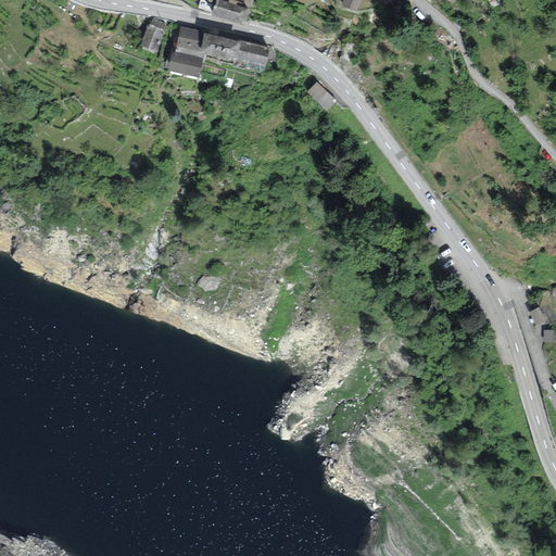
[(219,0),(220,0),(218,0),(215,0),(211,14),(243,26),(249,10),(242,8),(243,4),(231,0),(219,0)]
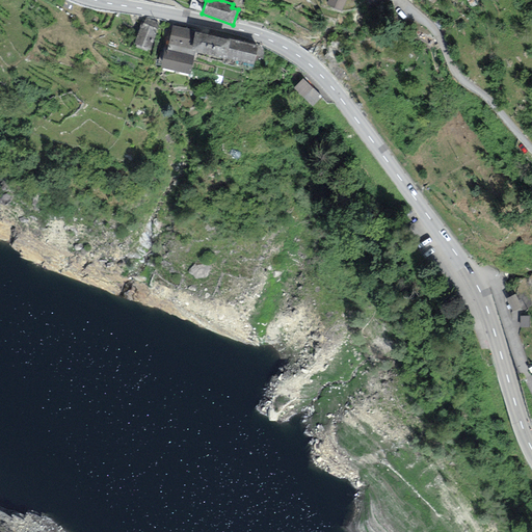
[(345,0),(328,0),(326,4),(341,10),(345,0)]
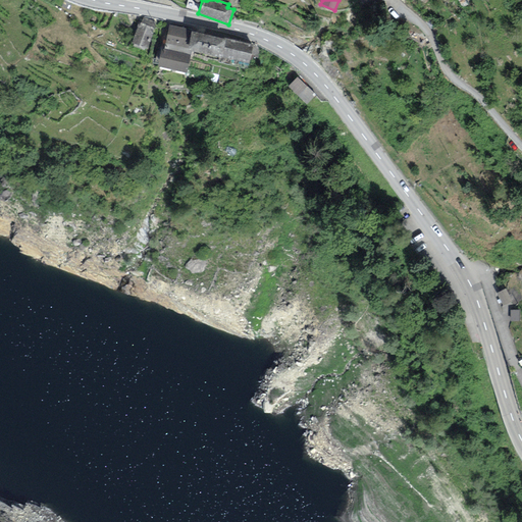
[(157,23),(143,17),(140,24),(138,23),(131,43),(147,50),(157,23)]
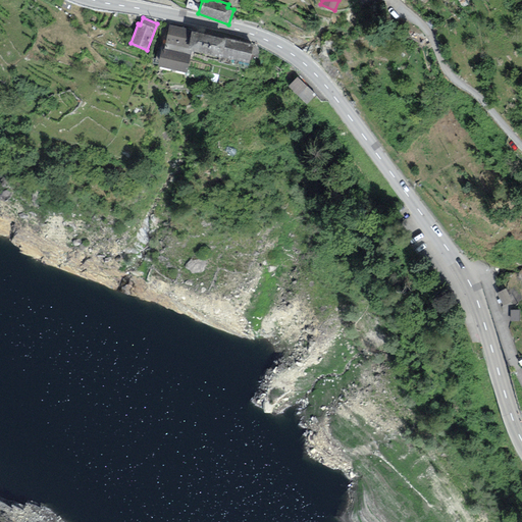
[(192,30),(169,24),(164,50),(191,55),(192,51),(204,54),(209,35),(192,32),(192,30)]
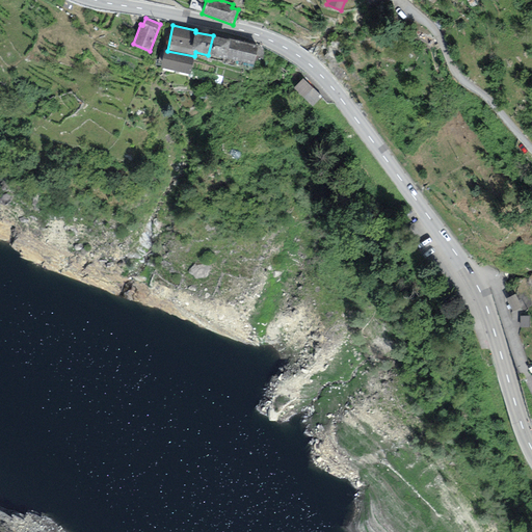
[(228,40),(213,35),(208,55),(223,59),(222,63),(251,71),(258,46),(229,37),(228,40)]
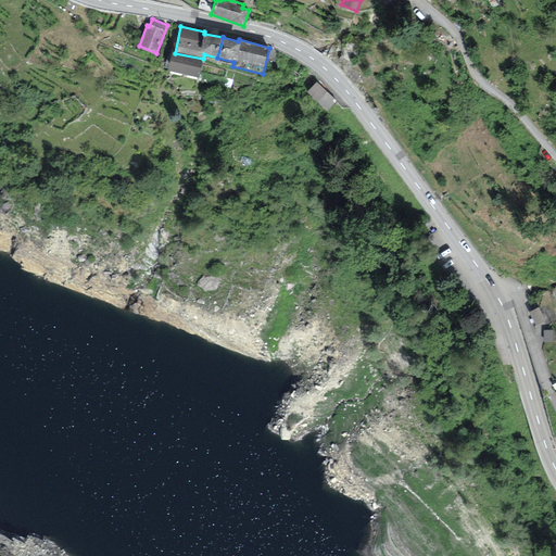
[(175,53),(172,52),(167,71),(199,77),(203,59),(175,53)]
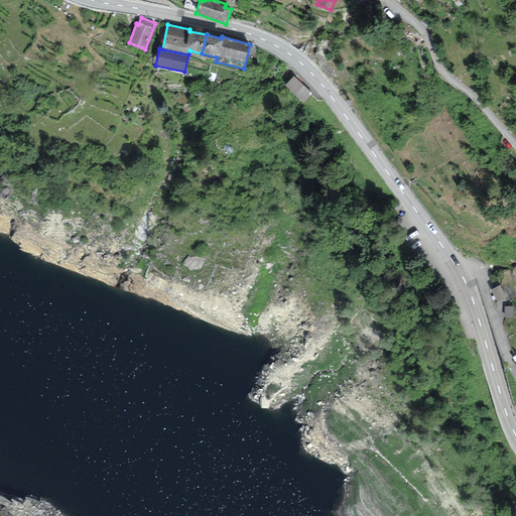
[(293,77),(284,86),(302,103),(311,94),(293,77)]
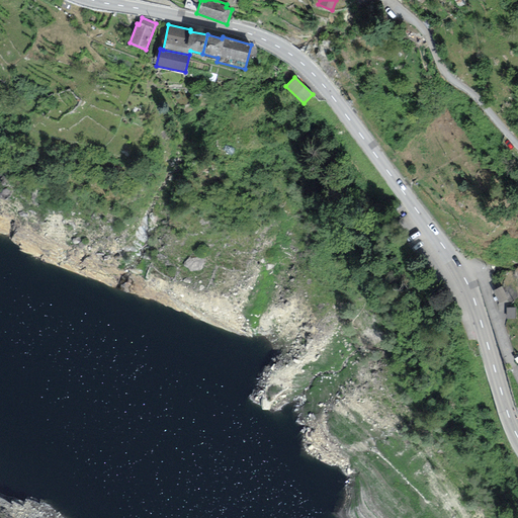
[(494,292),(501,306),(510,301),(503,288),(494,292)]
